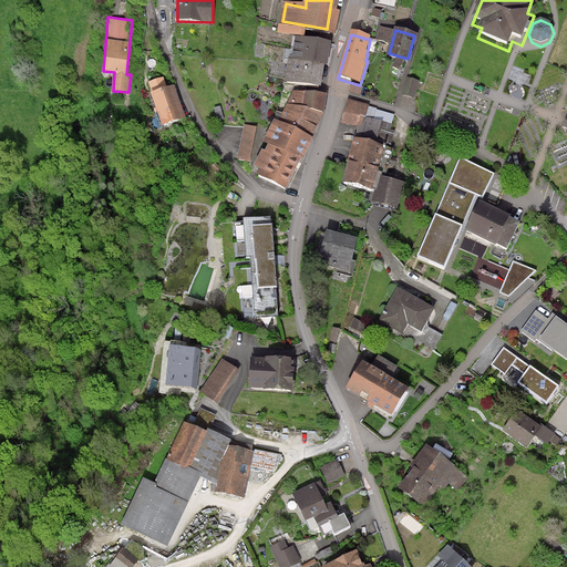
[(325,63),(328,43),(299,39),(295,63),(290,62),(287,80),(318,84),(321,62),(325,63)]
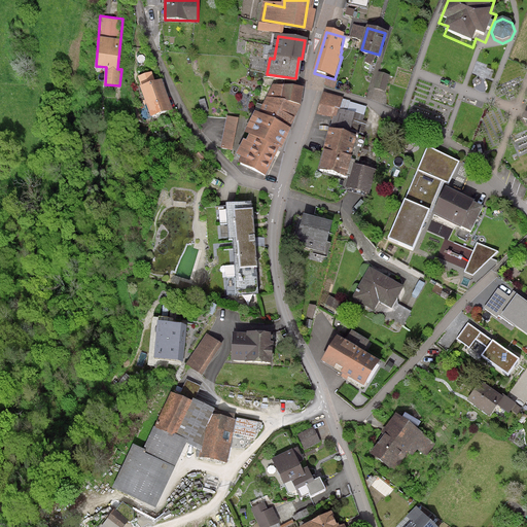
[(390,77),(378,73),(374,91),(385,94),(390,77)]
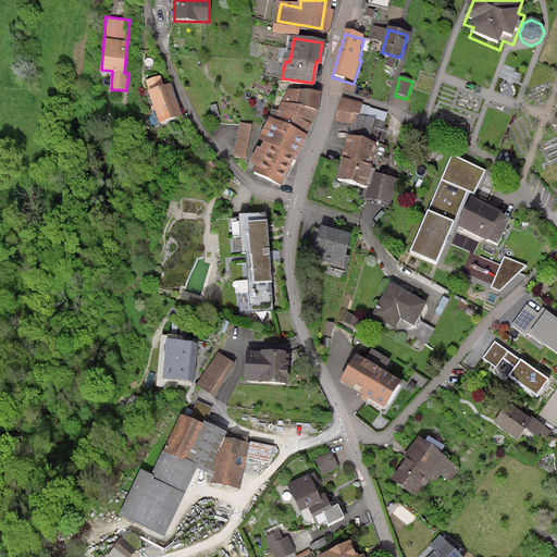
[(178,114),(168,86),(149,94),(159,122),(178,114)]
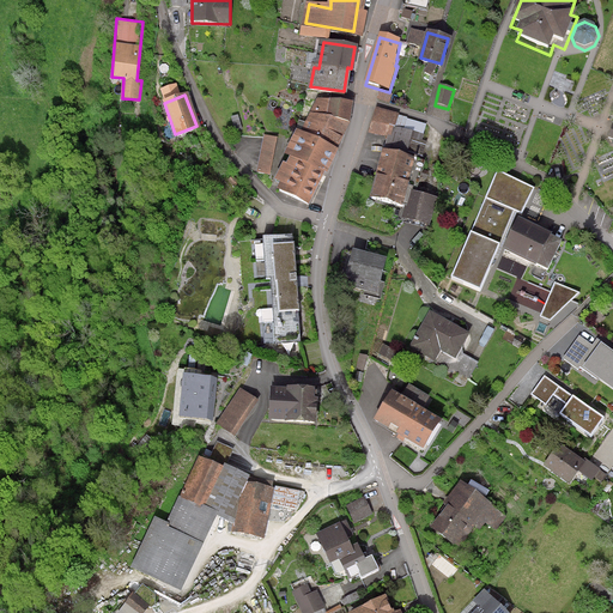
[(273,187),(307,202),(346,123),(350,103),(319,101),(273,187)]
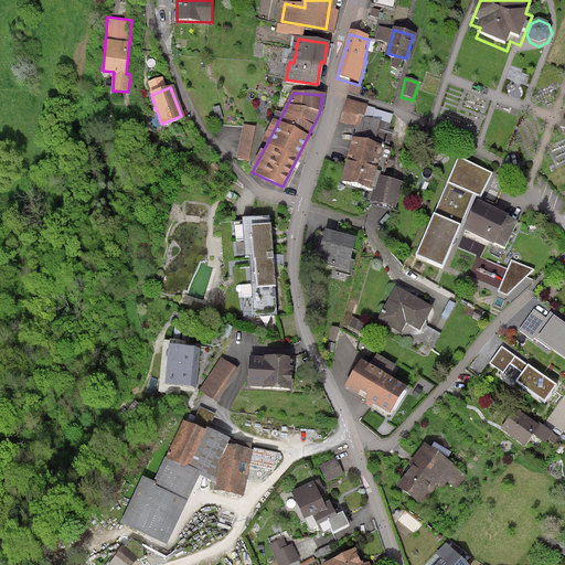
[(256,129),(243,127),(236,162),(249,164),(256,129)]
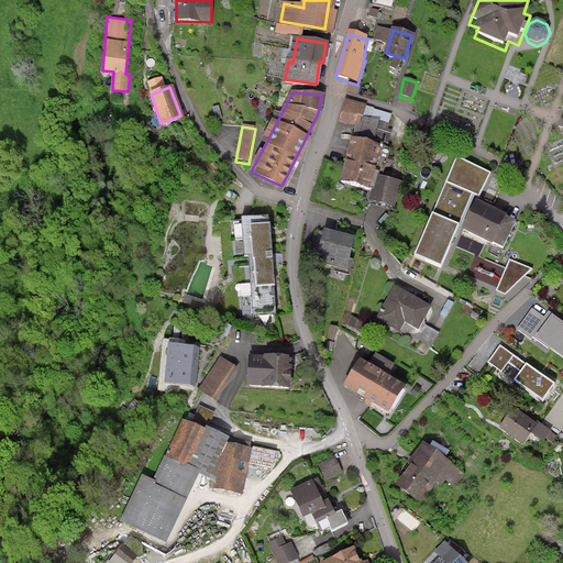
[(377,146),(353,141),(343,179),(367,186),(377,146)]
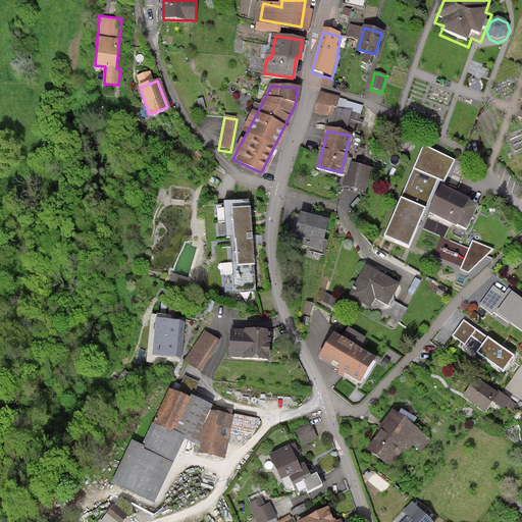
[(455,159),(424,144),(384,235),(409,244),(438,177),(445,180),(455,159)]
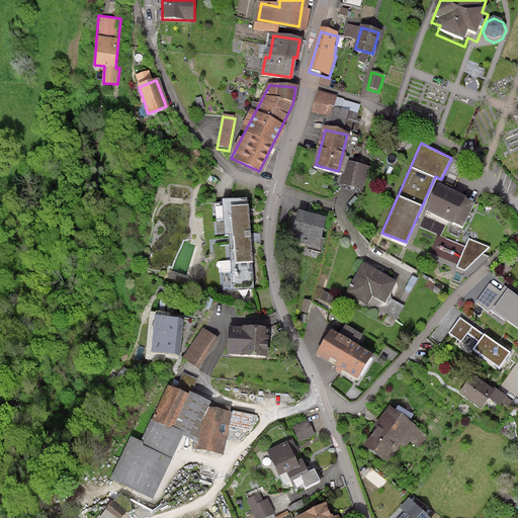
[(366,168),(346,163),(341,183),(361,188),(366,168)]
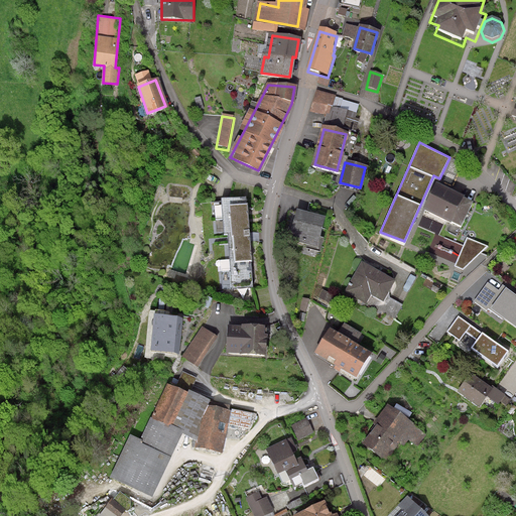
[(465,195),(435,180),(422,209),(452,222),(452,221),(462,226),(474,201),(464,197),(465,195)]
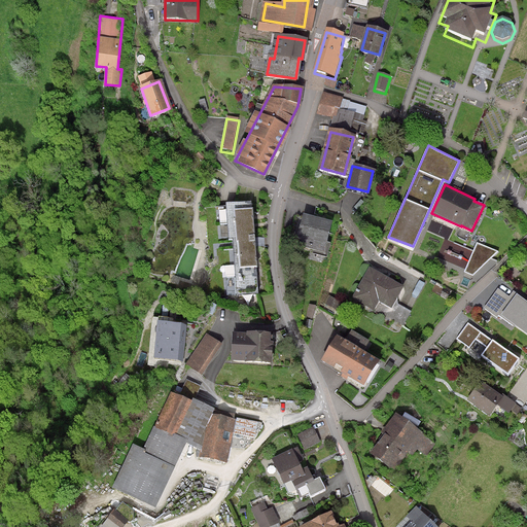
[(256,290),(250,205),(225,206),(227,239),(233,239),(237,292),(256,290)]
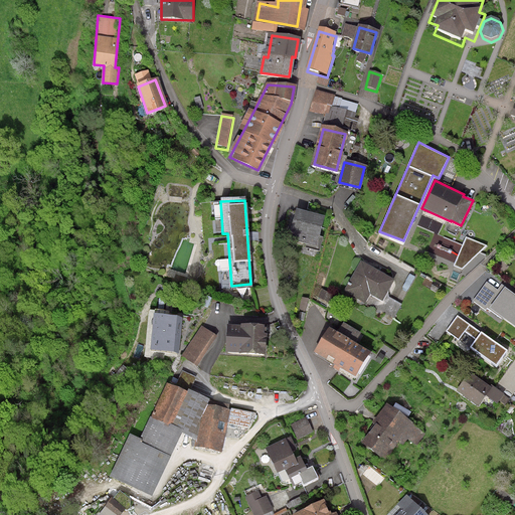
[(321,218),(296,212),(290,238),(315,244),(321,218)]
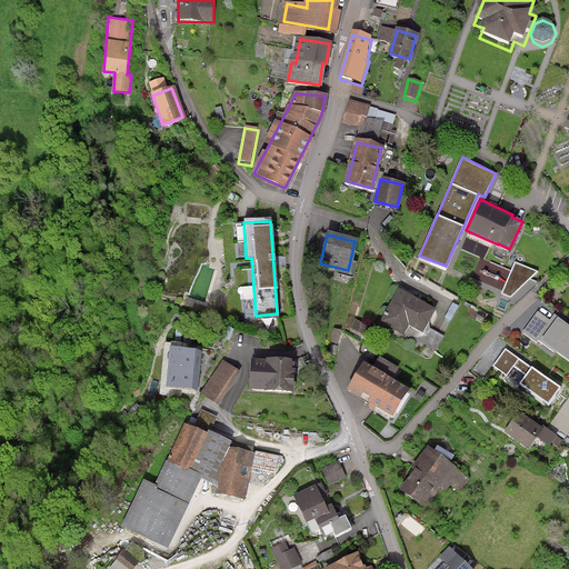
[(539,271),(515,261),(501,293),(511,298),(539,271)]
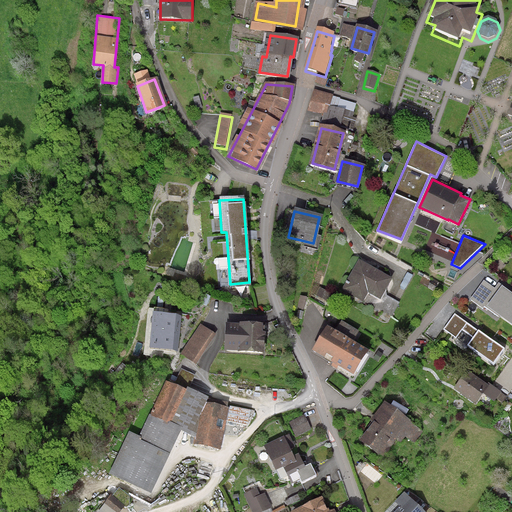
[(379,297),(389,279),(358,263),(344,290),(362,299),(367,290),(379,297)]
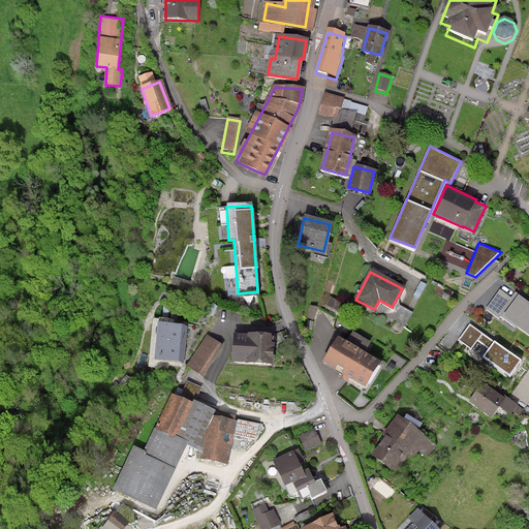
[(511,297),(500,288),(486,309),(498,317),(500,315),(528,335),(528,300),(516,291),(511,297)]
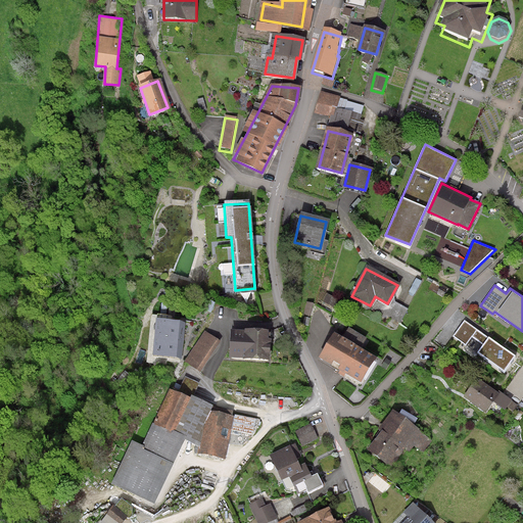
[(337,298),(327,292),(322,301),(333,306),(337,298)]
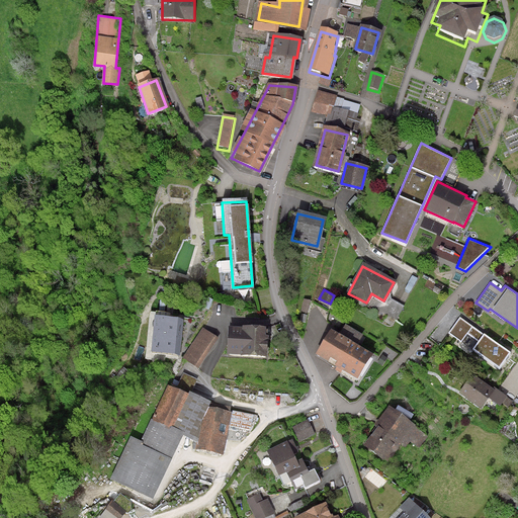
[(184,318),(155,315),(151,351),(180,355),(184,318)]
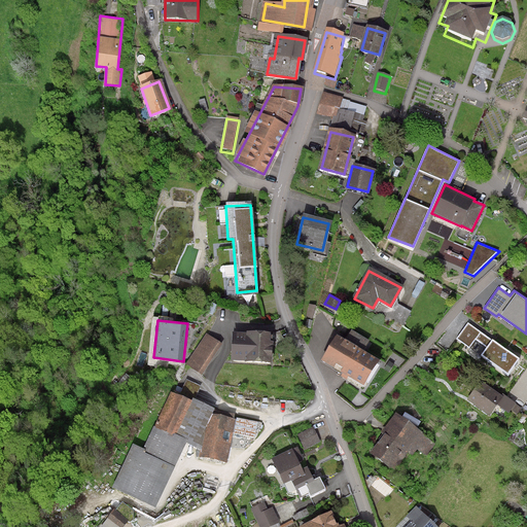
[(491,339),(468,322),(457,338),(469,347),(477,338),(488,346),(482,354),(507,374),(520,357),(492,338),(491,339)]
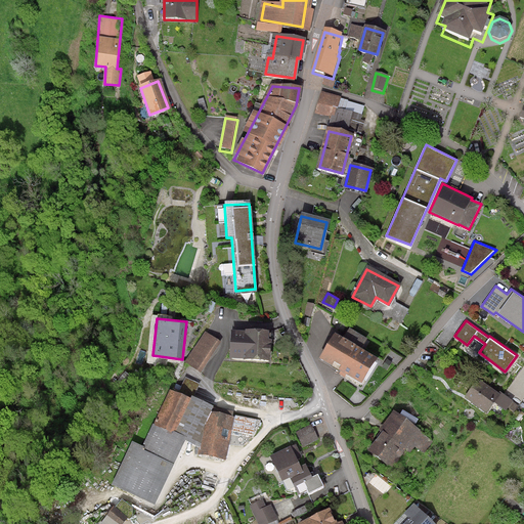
[(221,341),(205,331),(184,361),(201,373),(221,341)]
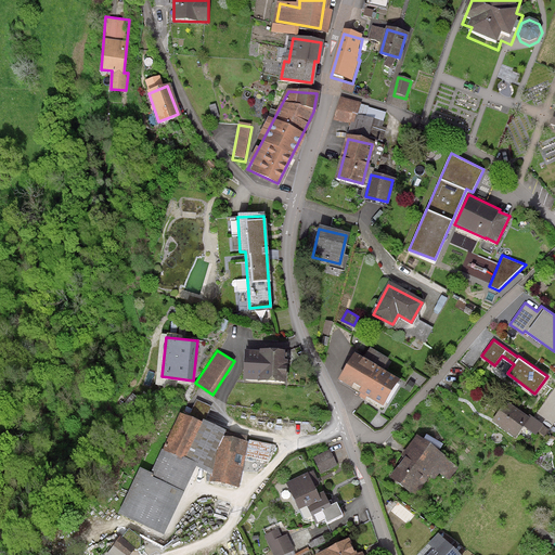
[(399,378),(355,351),(338,377),(383,404),(399,378)]
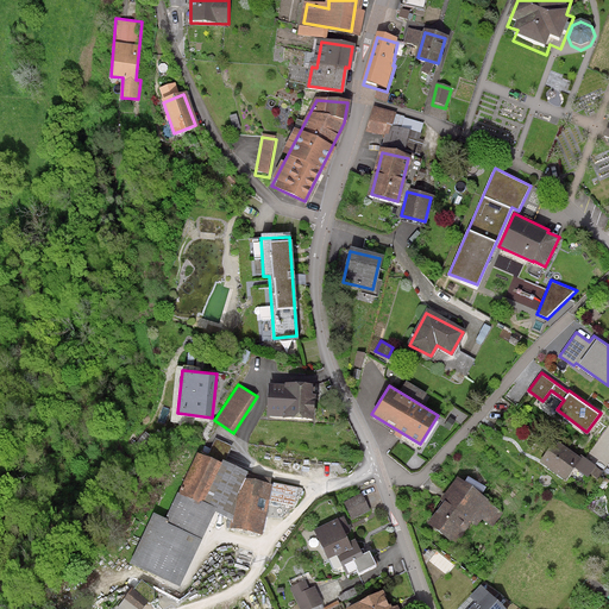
[(312,390),(269,388),(268,416),(311,419),(312,390)]
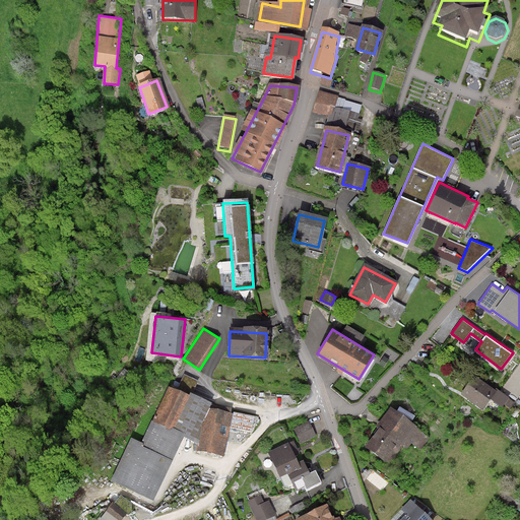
[(184,374),(177,389),(189,395),(190,392),(193,393),(198,380),(184,374)]
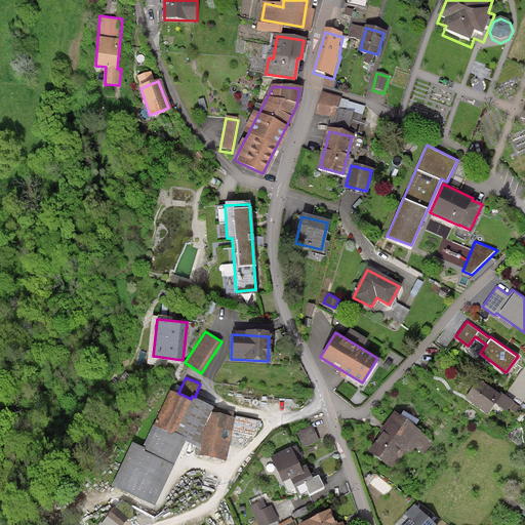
[(498,397),(479,382),(468,398),(487,412),(498,397)]
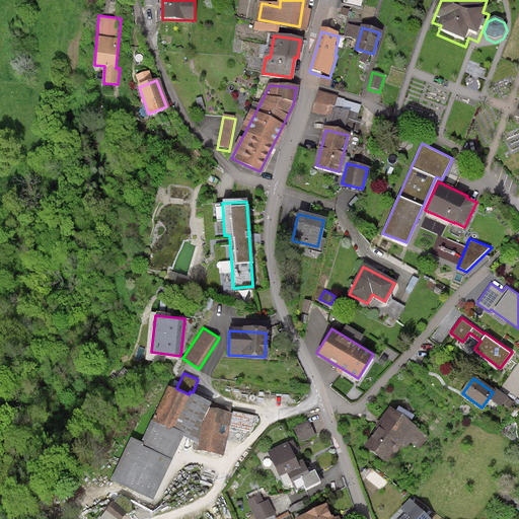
[(176,388),(168,385),(152,420),(173,429),(189,394),(176,388)]
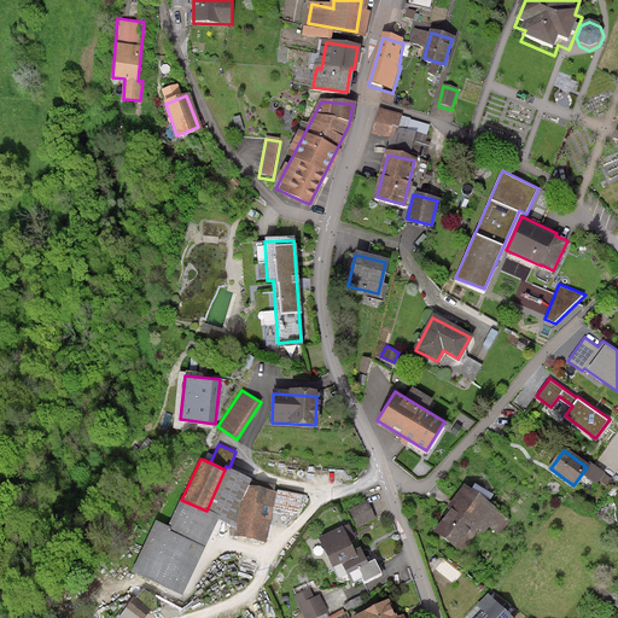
[(181,500),(180,500),(168,525),(170,526),(169,530),(205,547),(219,519),(237,528),(242,500),(250,484),(252,478),(229,467),(226,466),(225,470),(207,511),(181,500)]
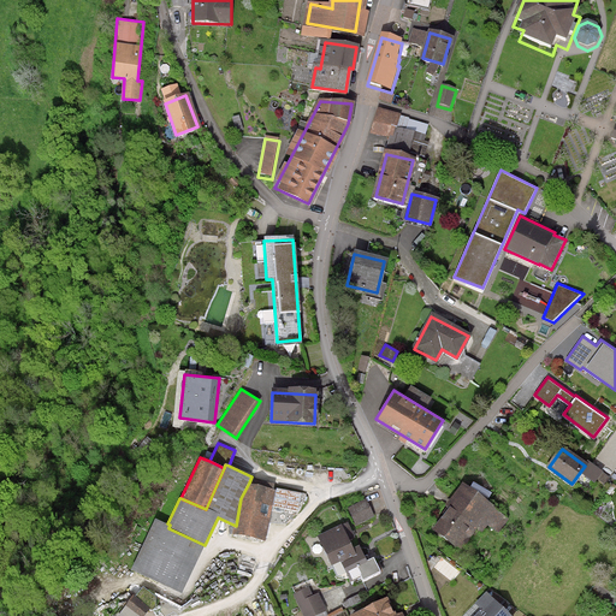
[(266,540),(277,489),(249,483),(241,498),(236,526),(234,533),(266,540)]
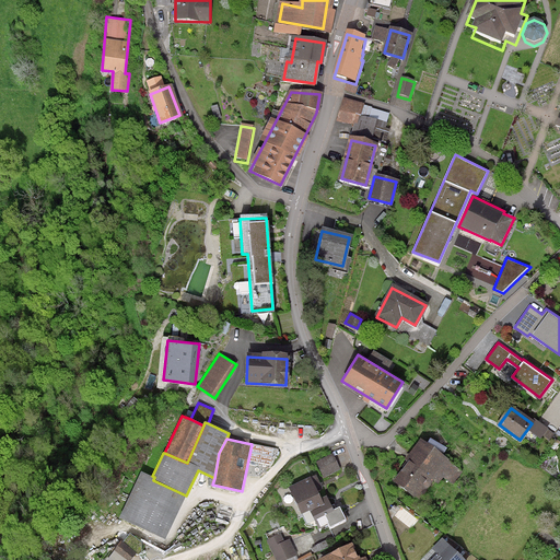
[(424,446),(396,482),(417,499),(445,463),(424,446)]
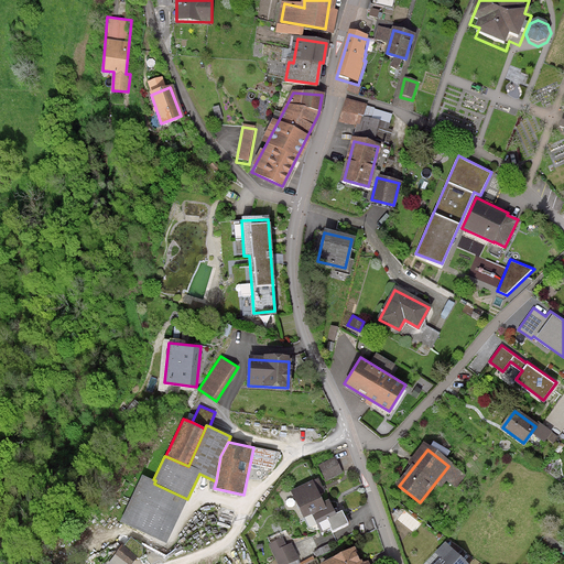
[(335,456),(318,465),(326,480),(344,473),(335,456)]
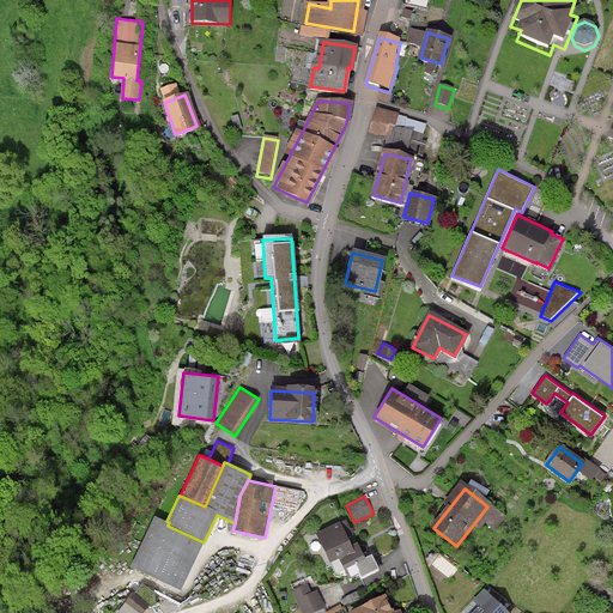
[(167,521),(155,515),(131,566),(181,590),(204,542),(168,526),(169,522),(167,521)]
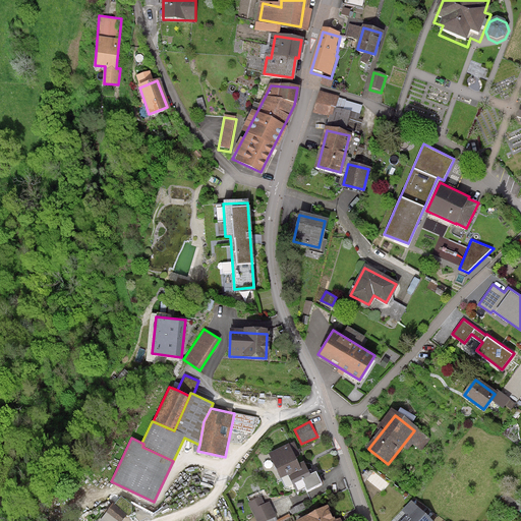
[(299,462),(289,442),(269,453),(286,486),(293,483),(297,490),(305,486),(306,489),(323,482),(316,470),(310,473),(304,460),(299,462)]
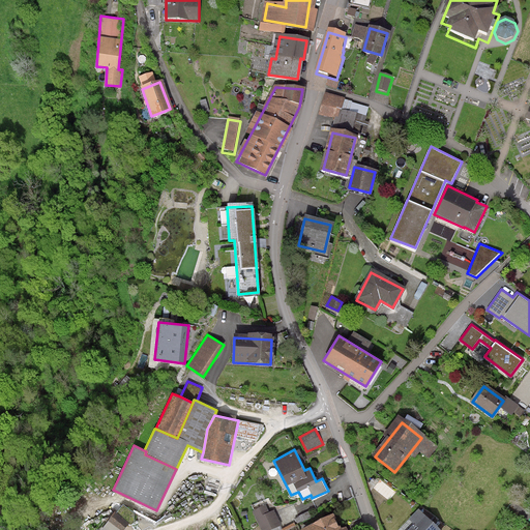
[(117,511),(115,509),(100,529),(123,529),(128,523),(135,524),(135,512),(123,504),(117,511)]
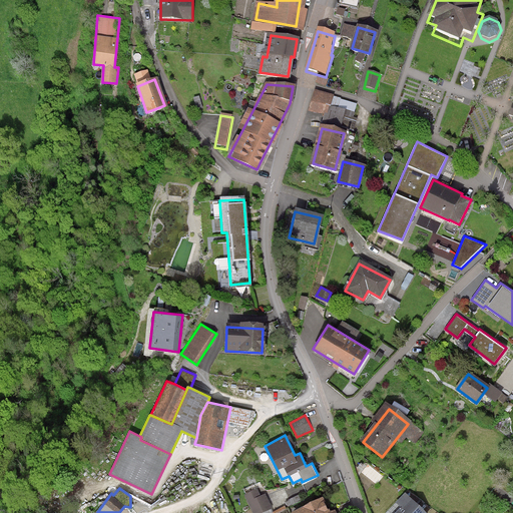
[(258,488),(243,495),(252,512),(262,512),(273,508),(266,493),(261,495),(258,488)]
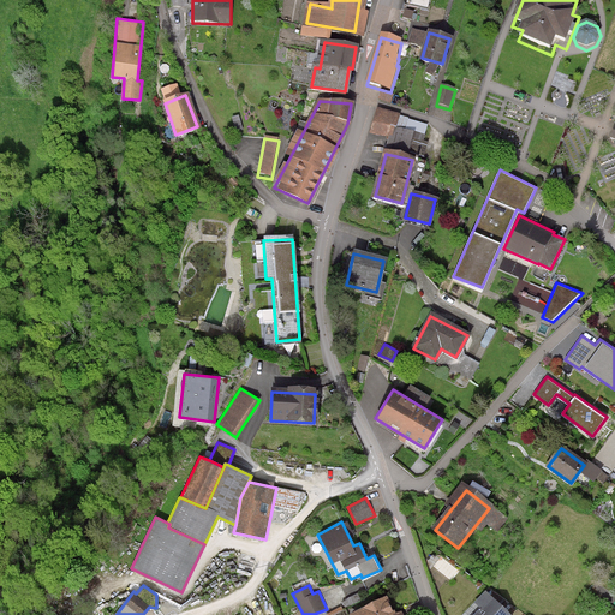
[(390,614),(383,601),(354,614),(390,614)]
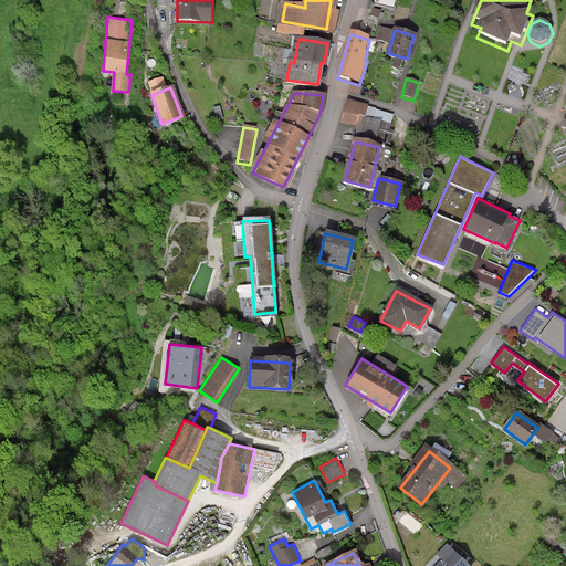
[(464,565),(453,554),(439,565),(464,565)]
